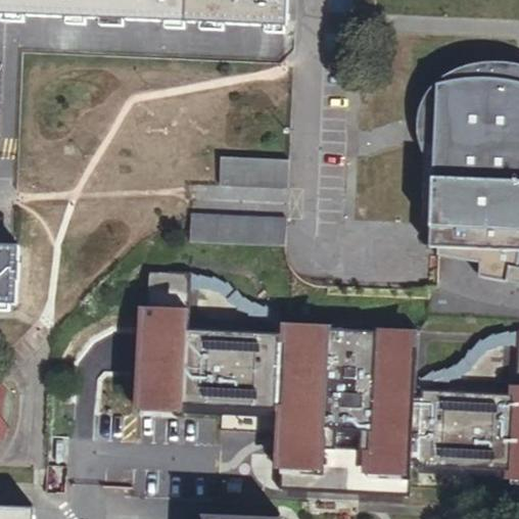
[(0,10),(284,25),(285,0),(0,0),(0,10)]
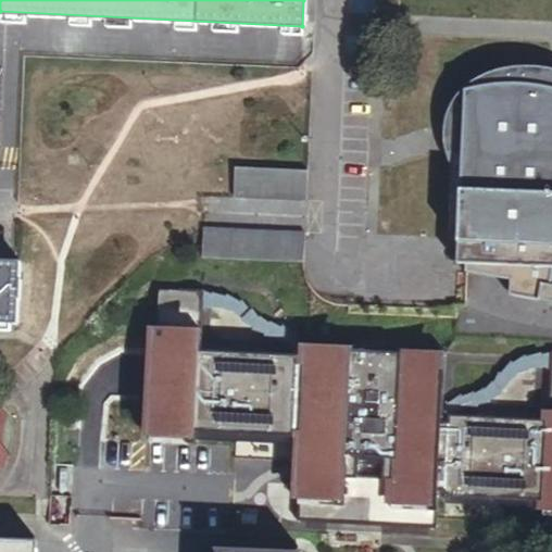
[(551,88),(548,88),(549,78),(485,75),(485,85),(478,85),(462,89),(461,117),(461,133),(447,132),(446,162),(459,163),(454,262),(550,265),(547,281),(551,283),(551,88)]
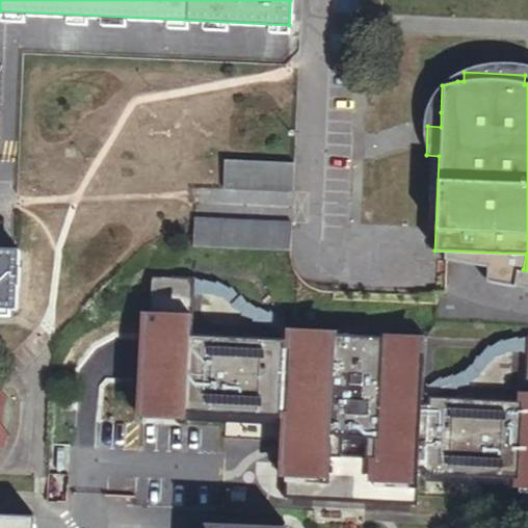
[(441,127),(441,112),(428,112),(427,126),(441,127)]
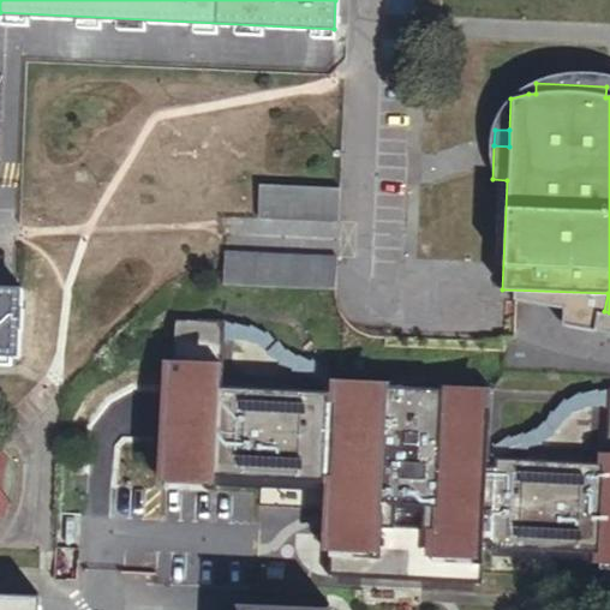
[(339,213),(339,180),(258,177),(258,210),(339,213)]
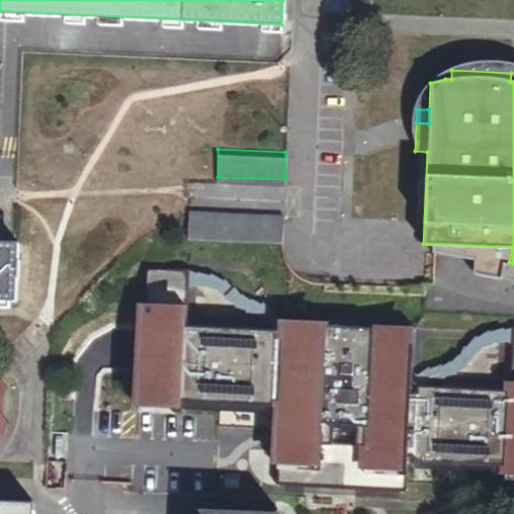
[(283,236),(284,209),(189,206),(188,232),(283,236)]
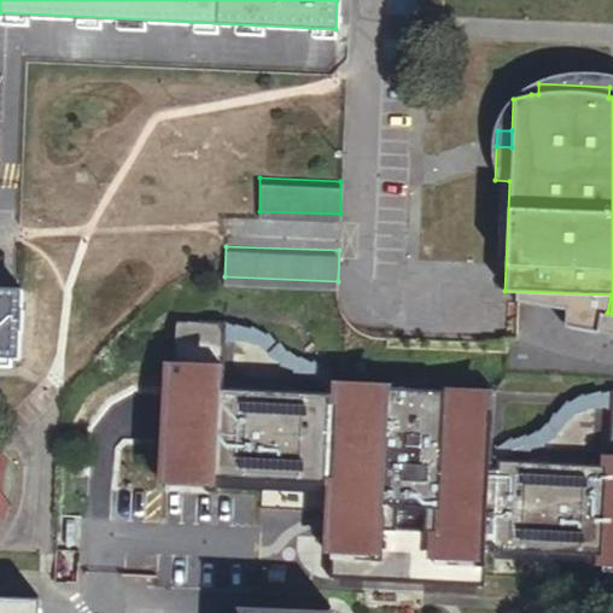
[(0,356),(17,358),(21,290),(0,289),(0,356)]
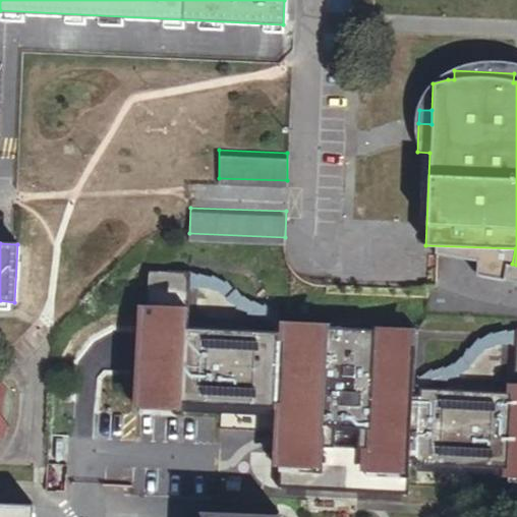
[(410,380),(413,329),(370,327),(370,330),(327,327),(327,324),(284,322),(283,337),(277,337),(277,332),(184,326),(187,270),(144,268),(135,407),(171,409),(171,414),(179,415),(179,404),(273,410),(273,404),(279,404),(278,431),(271,429),(270,453),(276,453),(275,471),(405,478),(406,463),(412,464),(412,469),(504,474),(504,482),(516,482),(516,329),(513,329),(512,331),(512,344),(509,393),(416,388),(416,395),(410,395),(410,380)]
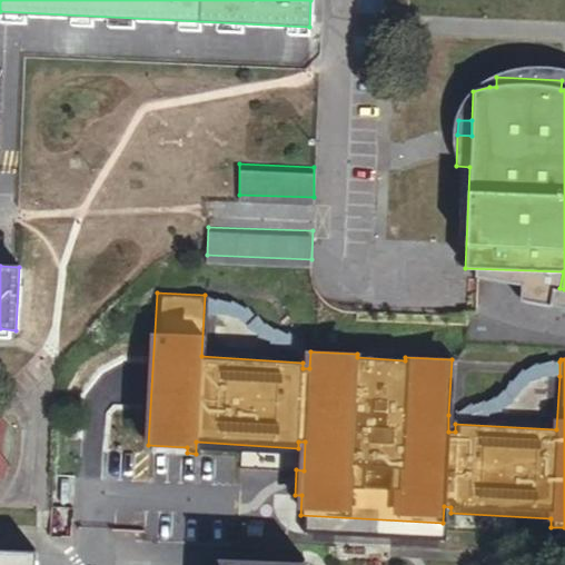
[(301,343),(288,335),(276,328),(269,326),(241,305),(226,298),(205,297),(204,311),(225,313),(255,333),(266,339),(283,346),(296,354),(303,363),(303,368),(309,368),(310,352),(301,343)]
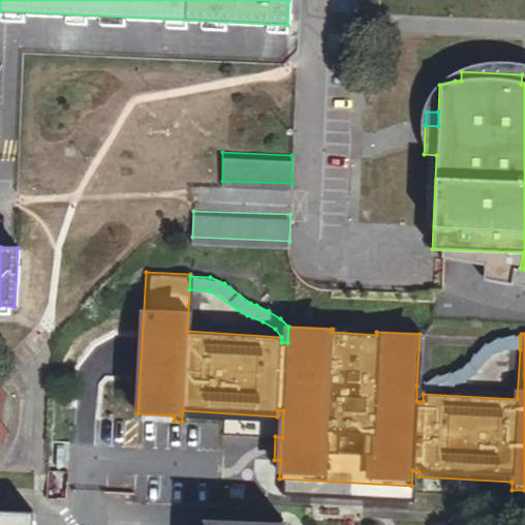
[(494,351),(507,348),(520,349),(520,336),(515,335),(496,337),(485,342),(460,368),(452,371),(434,374),(417,385),(417,401),(423,401),(423,394),(429,391),(441,385),(464,379),(472,373),(487,357),(494,351)]
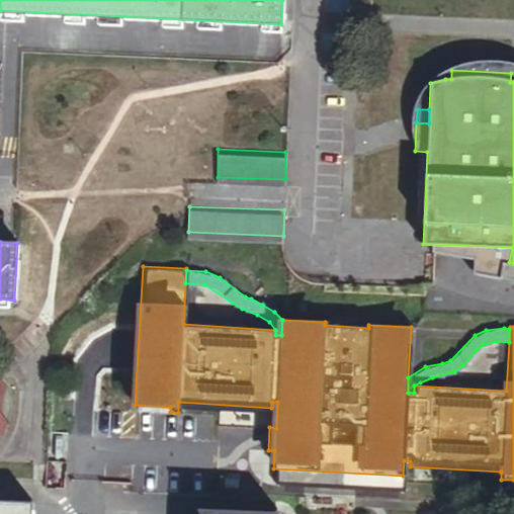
[(0,513),(30,513),(31,504),(31,503),(0,501),(0,513)]
